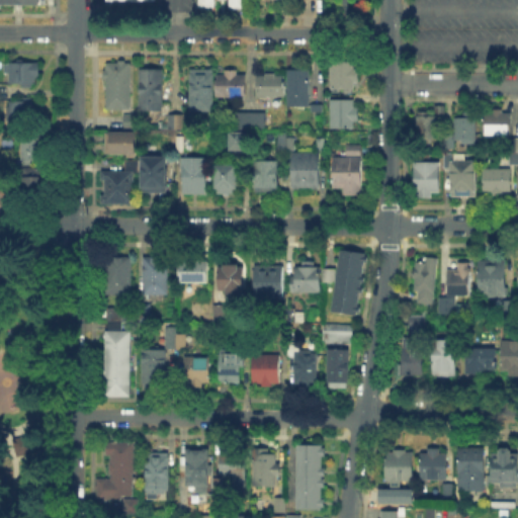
[(198,0),(246,0),(247,6),(231,7),(231,0),(217,0),(218,9),(199,9),(198,0)]
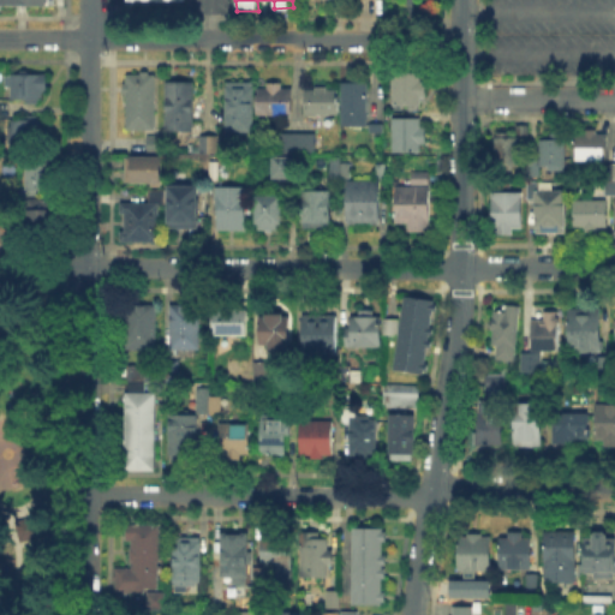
[(393,70),(393,106),(419,107),(419,99),(425,99),(427,81),(421,81),(421,70),(393,70)]
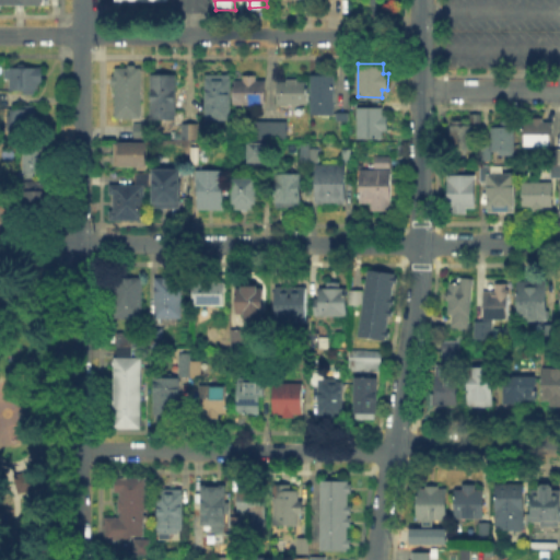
[(115,68),(115,76),(112,76),(112,84),(115,84),(115,118),(141,118),(142,68),(137,68),(137,65),(128,65),(127,68),(115,68)]
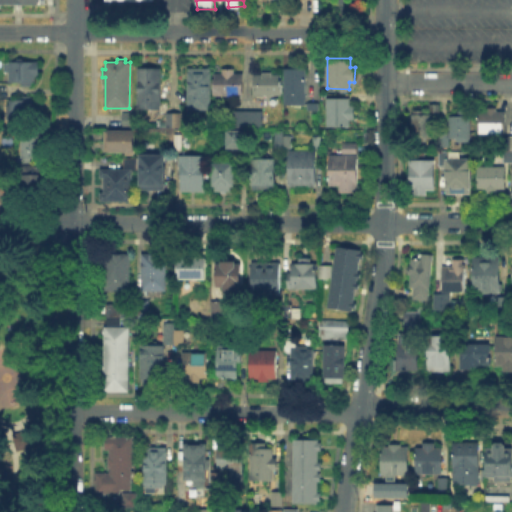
[(33,84),(10,84),(10,62),(42,62),(42,76),(33,76),(33,84)]
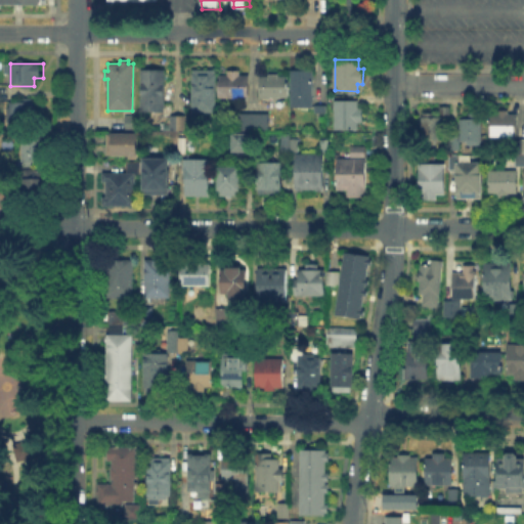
[(141,70),(141,112),(165,113),(166,70),(141,70)]
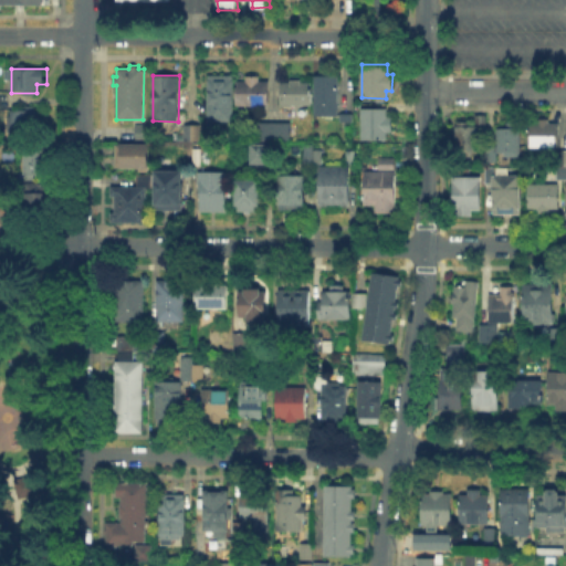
[(208,75),(208,123),(233,123),(233,75),(208,75)]
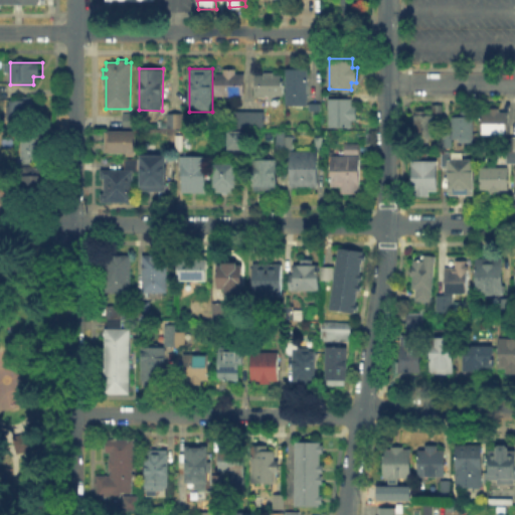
[(214,73),(214,96),(244,97),(244,73),(235,73),(235,68),(222,68),(222,73),(214,73)]
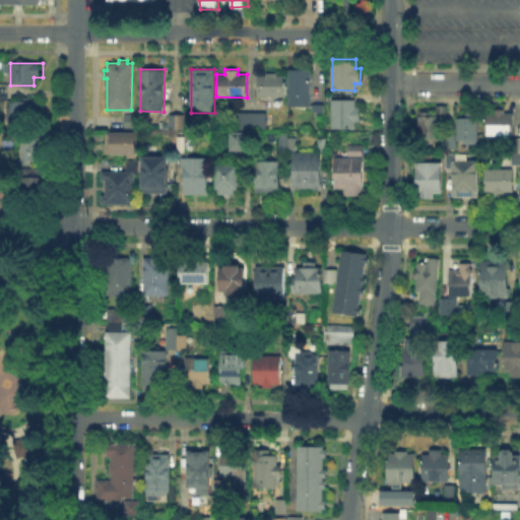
[(289,69),(289,108),(311,108),(311,69),(289,69)]
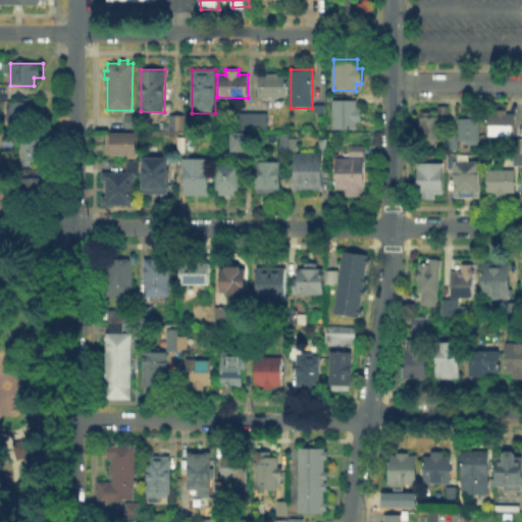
[(258,75),(258,100),(286,100),(286,75),(277,75),(277,71),(267,71),(267,75),(258,75)]
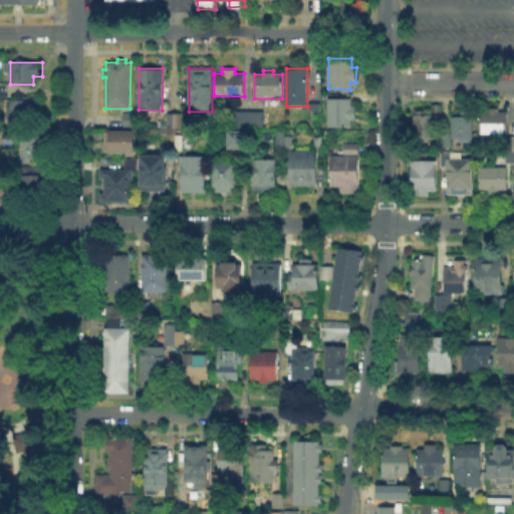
[(325,129),(323,99),(350,98),(350,106),(355,106),(355,118),(352,118),(352,126),(325,129)]
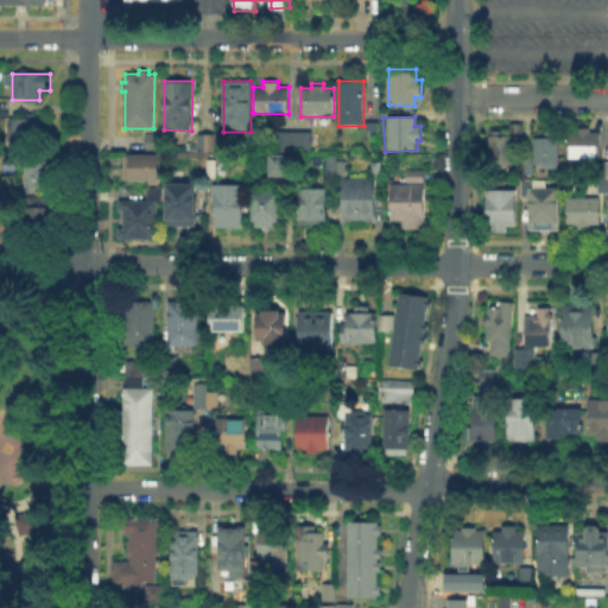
[(11,119),(44,119),(44,146),(11,146),(11,119)]
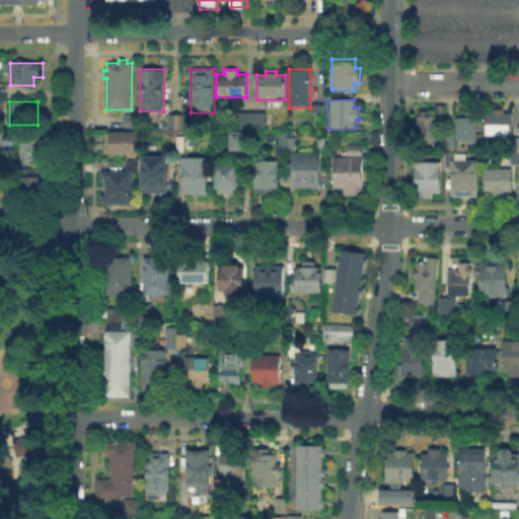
[(314,110),(314,102),(325,102),(325,110),(314,110)]
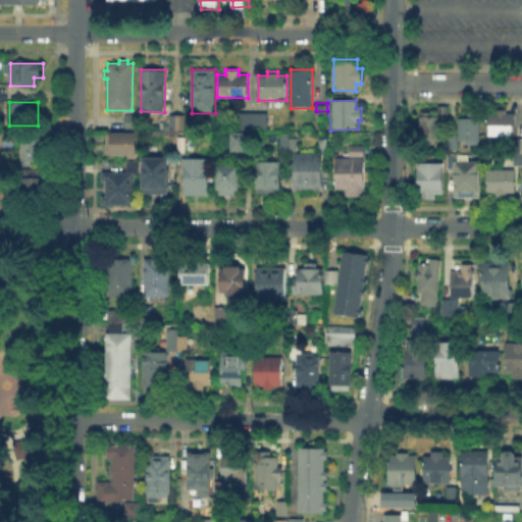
[(490,114),(517,114),(516,138),(489,138),(490,114)]
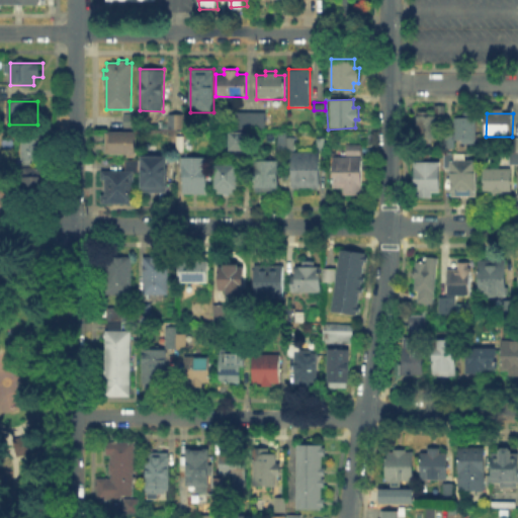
[(169,114),(180,114),(180,140),(169,140),(169,114)]
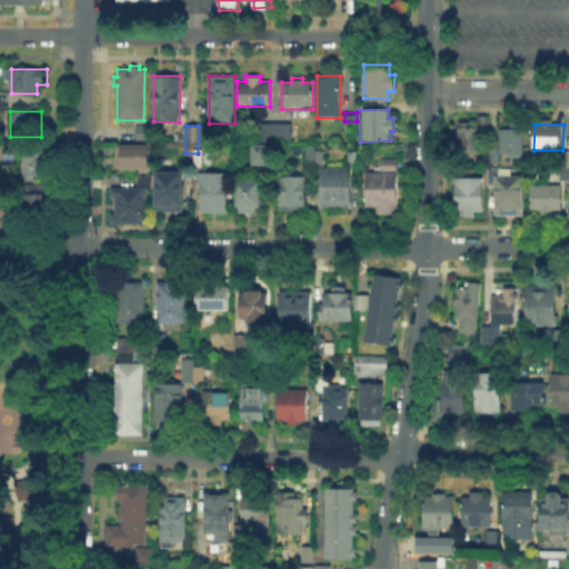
[(261,142),(261,126),(290,126),(290,142),(261,142)]
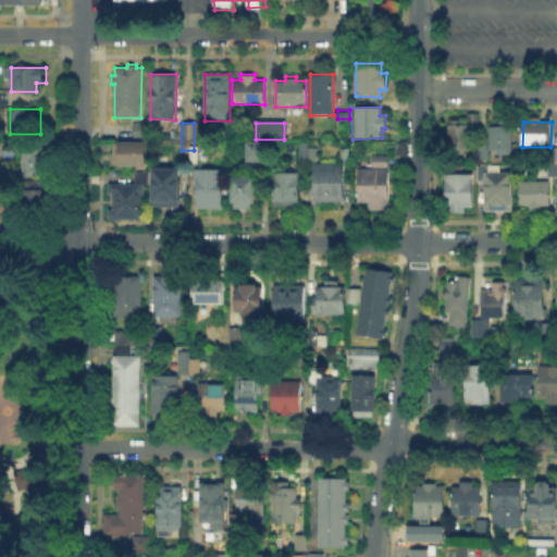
[(472,124),(472,151),(450,151),(450,124),(472,124)]
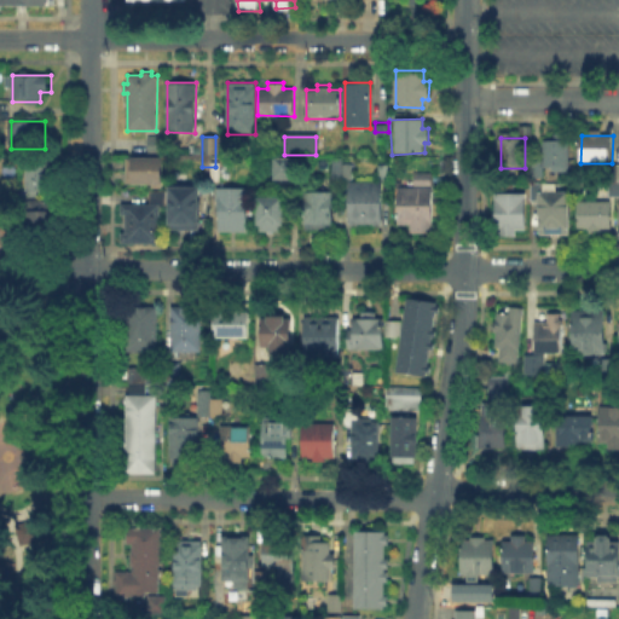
[(149,154),(149,139),(167,139),(167,154),(149,154)]
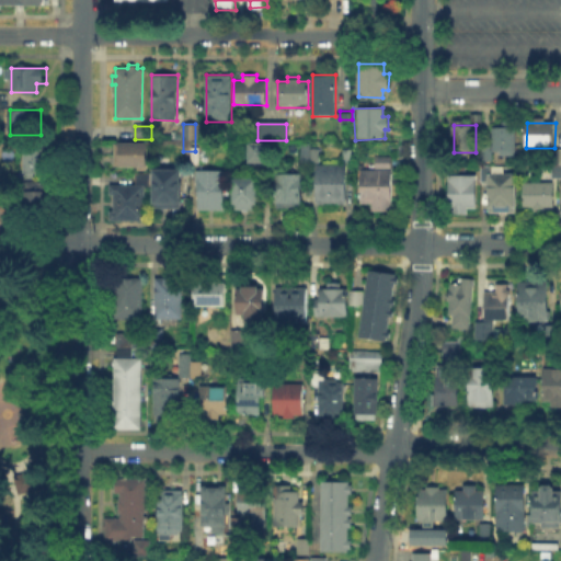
[(495,164),(484,163),(484,149),(493,149),(493,129),(515,129),(515,153),(495,153),(495,164)]
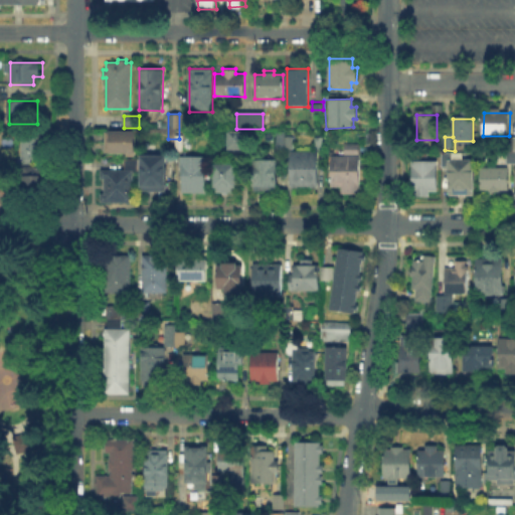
[(227,132),(228,149),(247,149),(247,132),(227,132)]
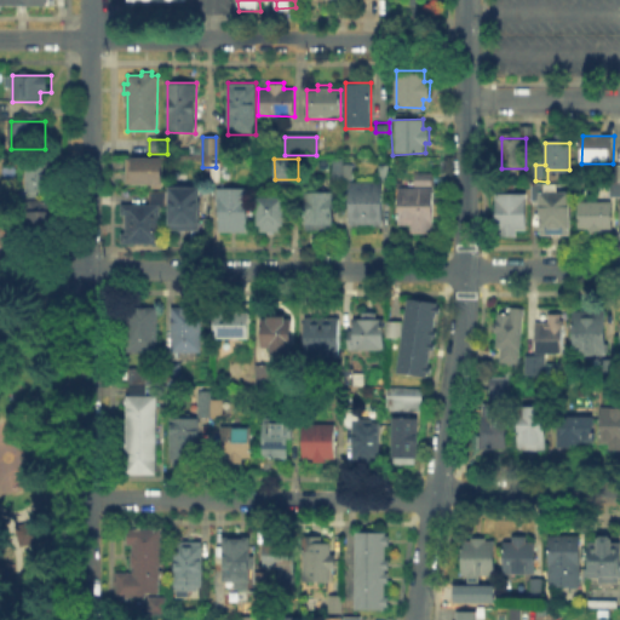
[(56,160),(56,195),(29,195),(29,160),(56,160)]
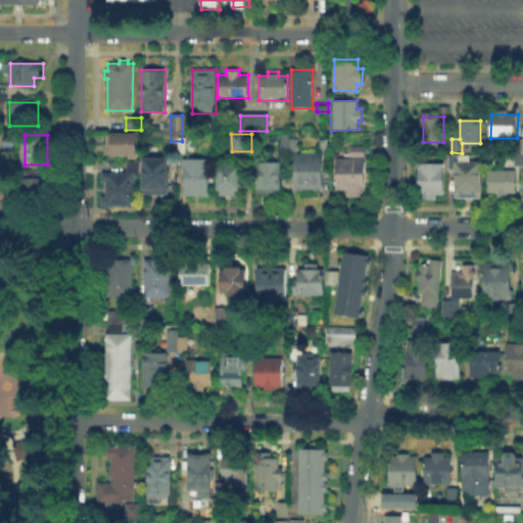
[(108,136),(138,136),(138,156),(108,156),(108,136)]
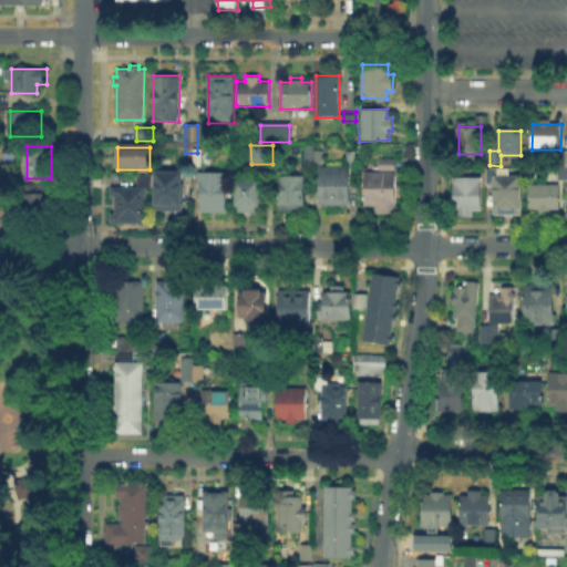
[(319,150),(319,165),(307,165),(307,150),(319,150)]
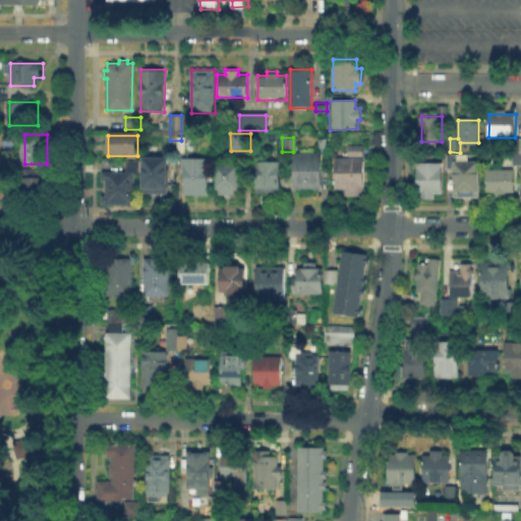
[(520,166),(514,166),(514,155),(510,155),(510,142),(520,142),(520,166)]
